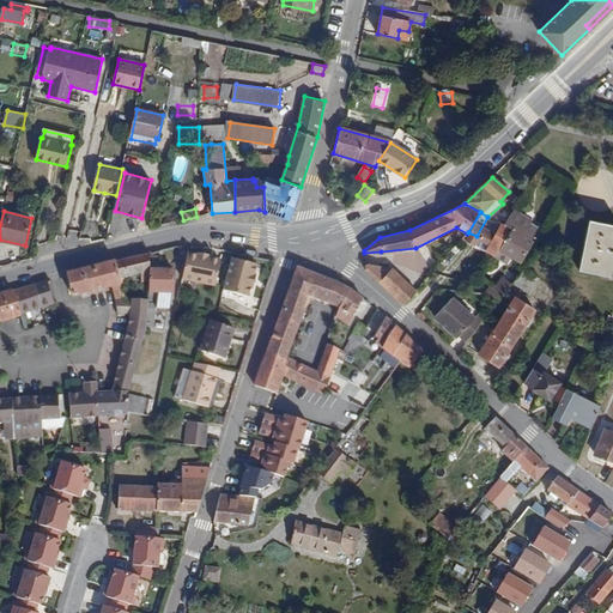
[(580,269),(611,277),(612,267),(612,224),(590,220),(580,269)]
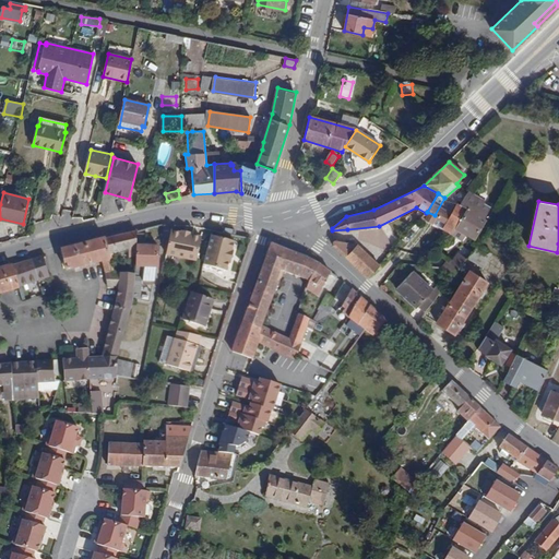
[(487,214),(488,212),(471,203),(470,204),(471,205),(487,214)]
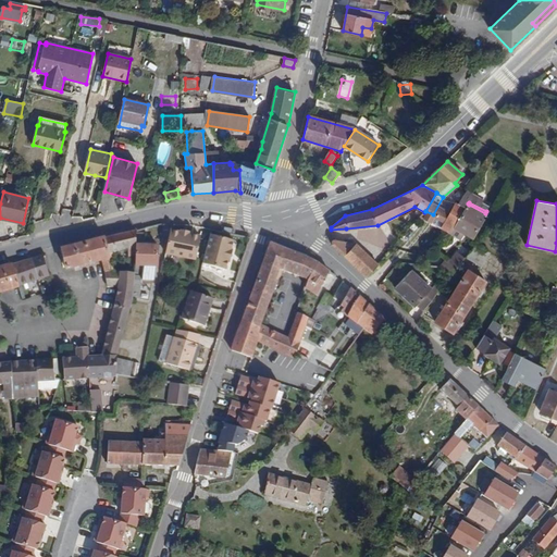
[(456,229),(467,210),(466,209),(455,203),(442,227),(448,232),(454,227),(456,229)]
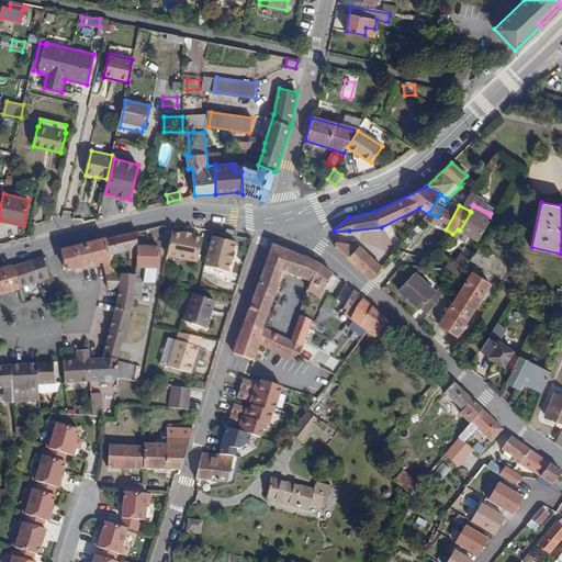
[(489,221),(487,221),(490,215),(473,206),(471,212),(460,231),(478,242),(489,221)]
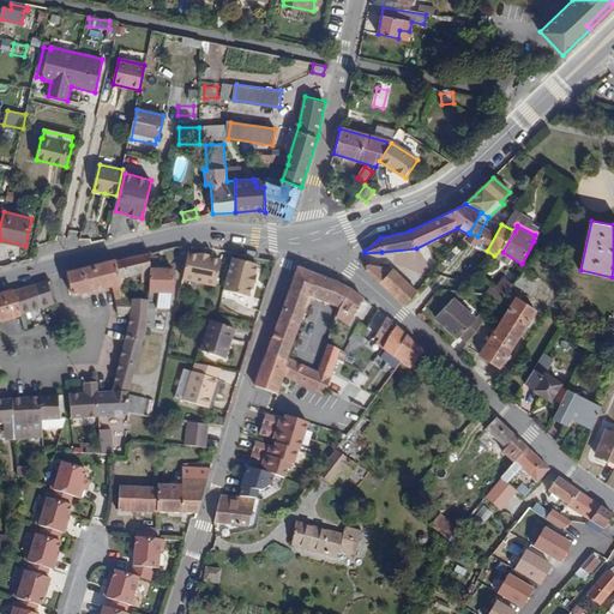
[(150,281),(150,271),(151,254),(115,263),(120,280),(142,275),(143,282),(150,281)]
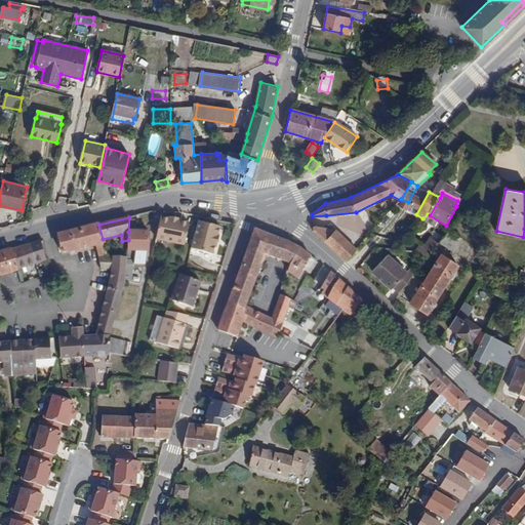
[(159,239),(185,245),(190,227),(182,225),(182,223),(162,217),(158,236),(159,237),(159,239)]
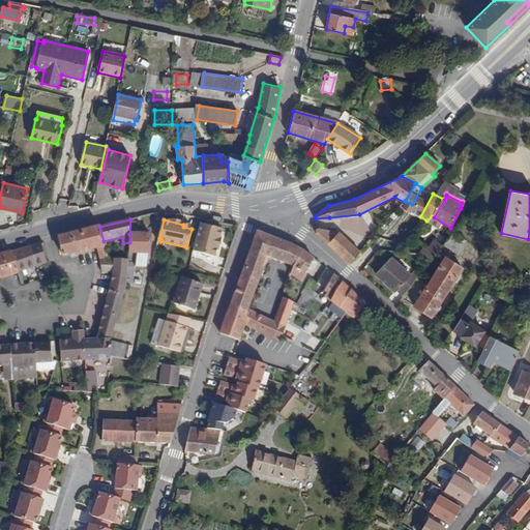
[(223,238),(221,237),(223,229),(201,224),(194,252),(215,257),(218,247),(219,248),(223,238)]
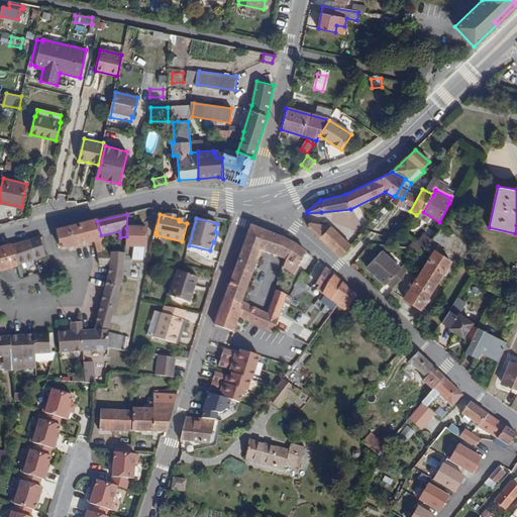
[(98,252),(105,250),(101,235),(97,221),(58,231),(63,249),(94,241),(98,252)]
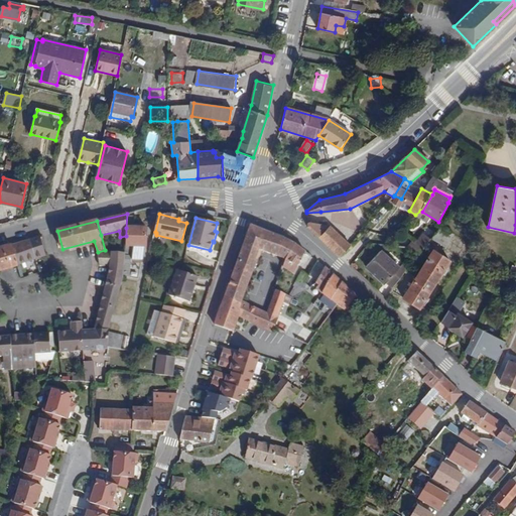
[(343,255),(351,246),(331,226),(307,223),(307,227),(339,256),(343,255)]
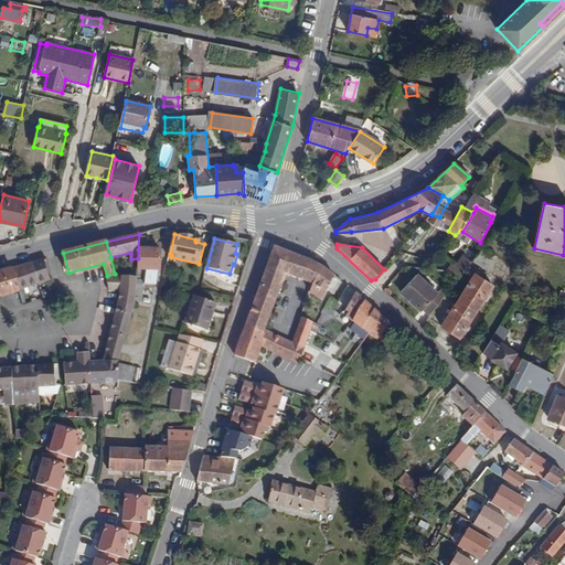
[(262,345),(266,329),(281,285),(279,284),(284,273),(288,275),(313,284),(323,265),(305,257),(275,245),(235,355),(256,362),(262,345)]
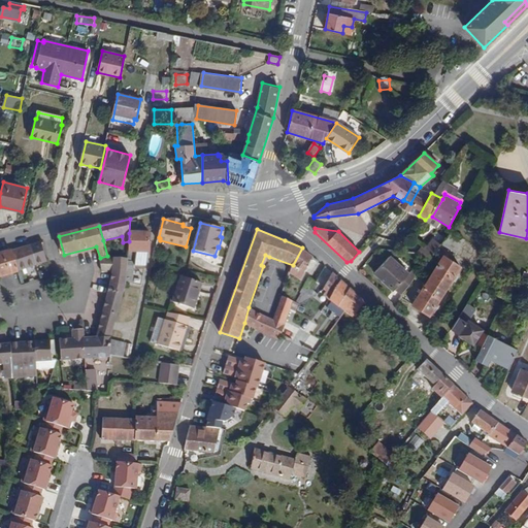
[(442,244),(457,254),(465,239),(452,231),(442,244)]
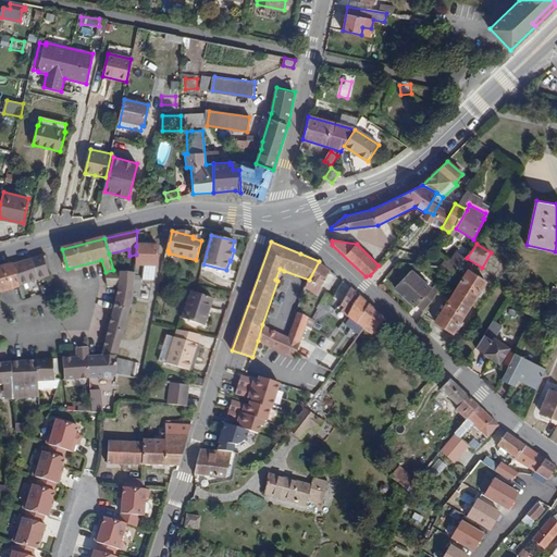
[(156,267),(157,267),(158,246),(136,246),(136,255),(135,272),(135,274),(144,274),(144,280),(155,280),(156,267)]
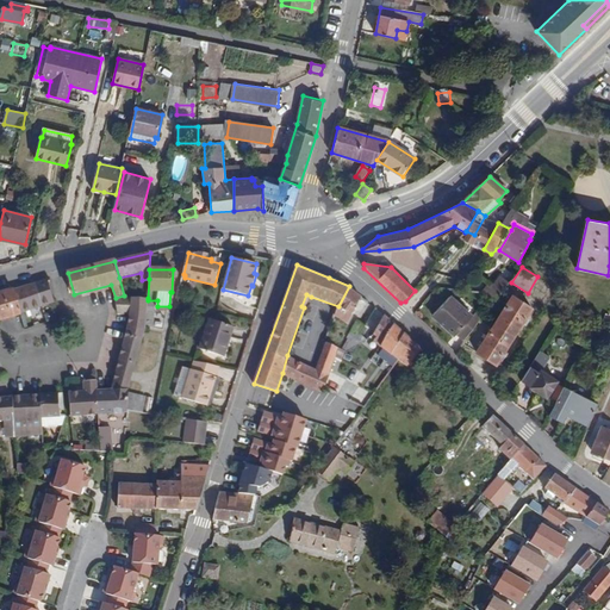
[(484,291),(496,302),(509,285),(499,278),(493,285),(491,282),(484,291)]
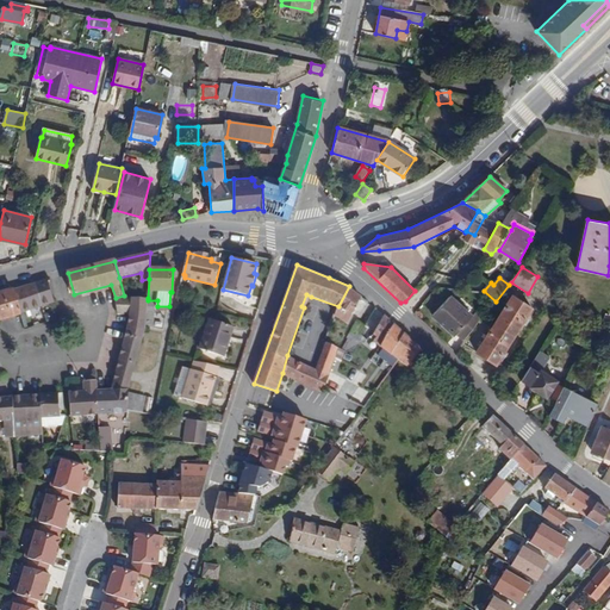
[(0,316),(1,319),(55,302),(48,279),(0,293),(0,316)]
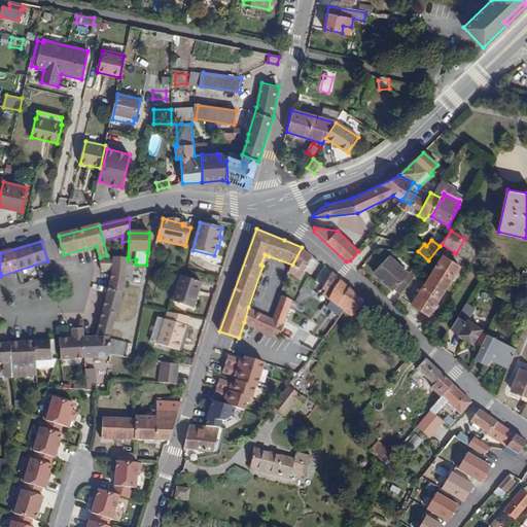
[(289,272),(299,279),(313,256),(302,247),(292,265),(289,272)]
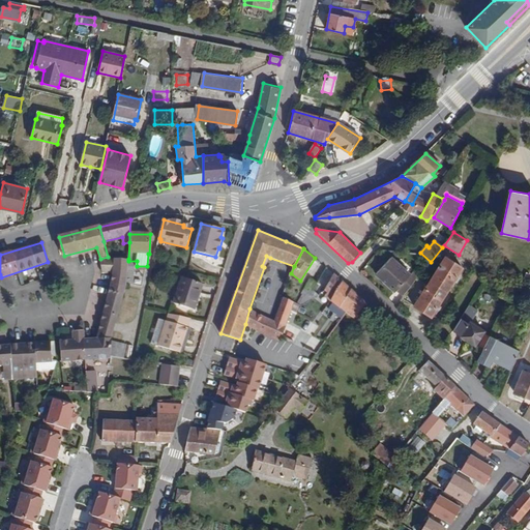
[(127,272),(128,272),(128,262),(128,261),(128,259),(108,257),(100,259),(102,272),(113,272),(127,272)]
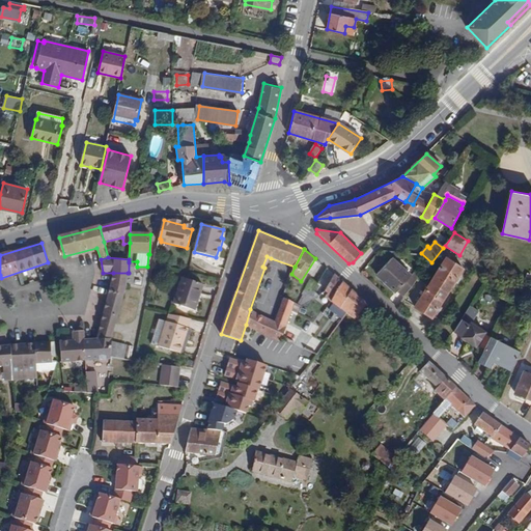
[(430,281),(448,292),(464,269),(446,257),(430,281)]
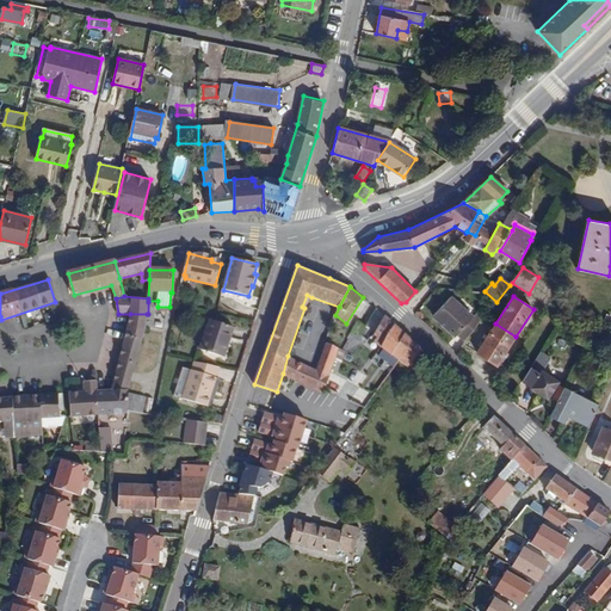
[(458,334),(466,341),(483,319),(477,314),(474,318),(451,297),(433,316),(456,337),(458,334)]
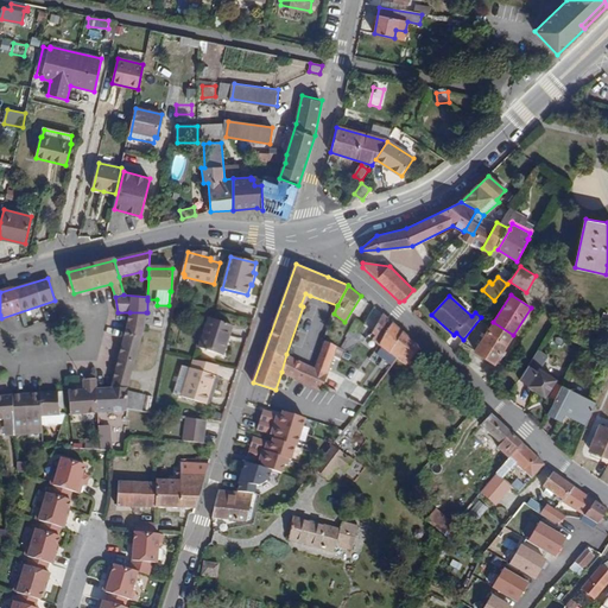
[(112,390),(128,388),(147,327),(145,324),(146,321),(146,312),(130,312),(130,321),(114,379),(112,390)]
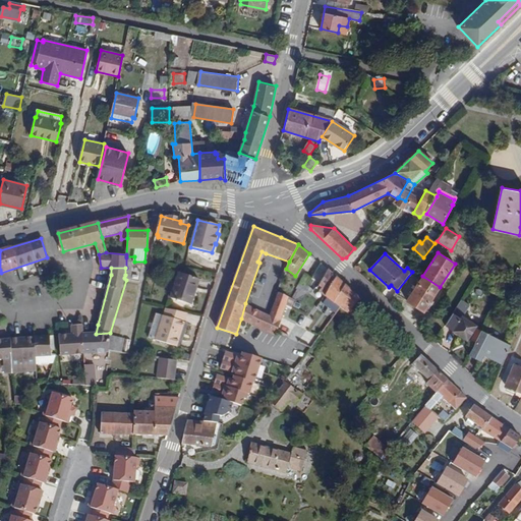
[(348,312),(360,299),(329,270),(320,285),(323,288),(320,291),(328,297),(324,302),(337,311),(340,307),(348,312)]
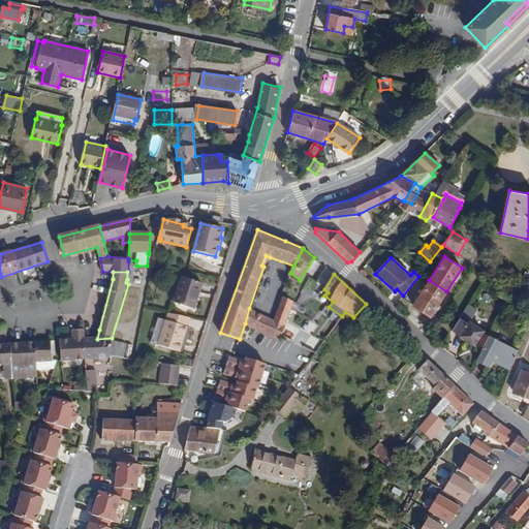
[(174,303),(191,308),(197,282),(182,277),(174,303)]
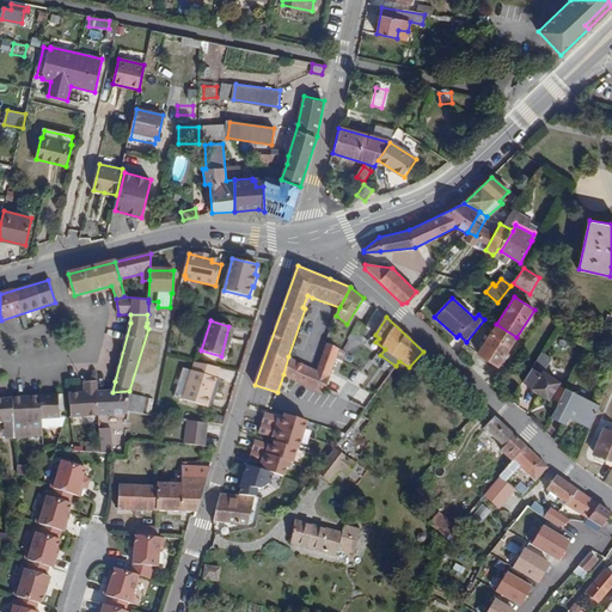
[(368,341),(362,335),(367,328),(357,322),(348,340),(352,341),(348,348),(353,350),(368,341)]
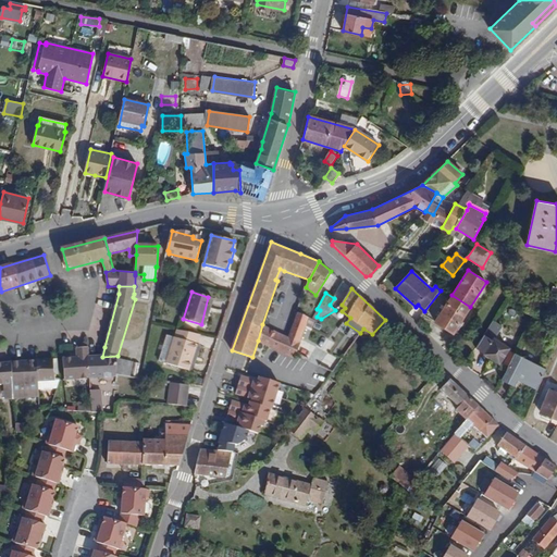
[(435,321),(454,334),(470,307),(452,295),(435,321)]
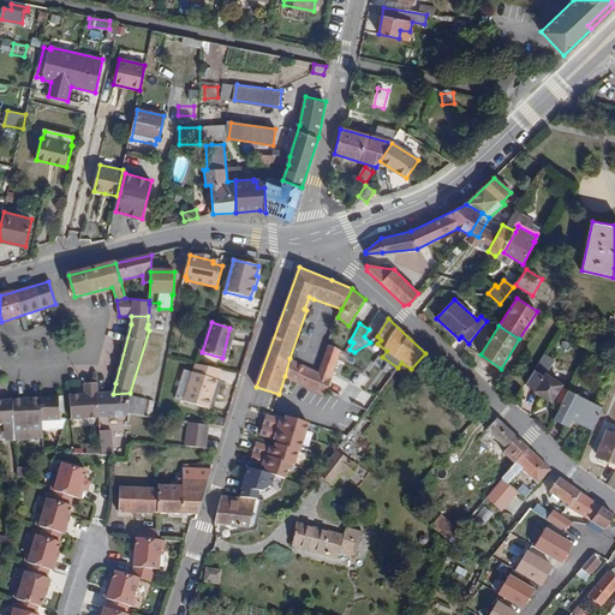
[(222,358),(226,359),(236,330),(230,328),(222,358)]
